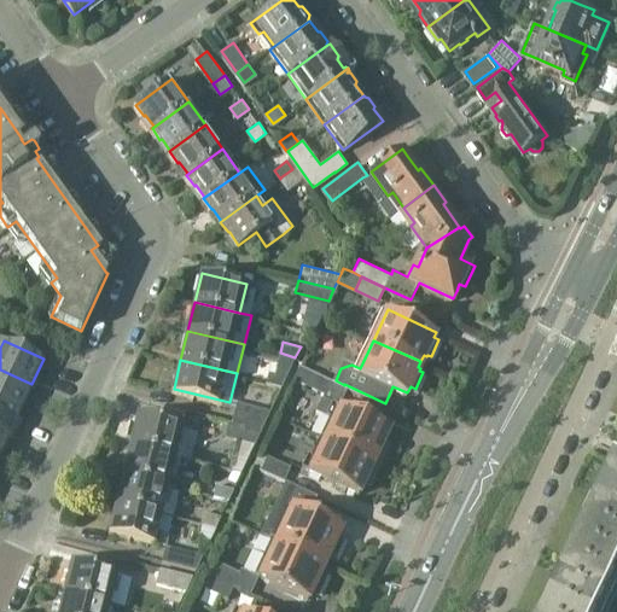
[(344,385),(336,380),(301,365),(295,377),(325,391),(316,409),(336,418),(326,437),(378,462),(388,442),(383,439),(390,426),(337,402),(344,385)]
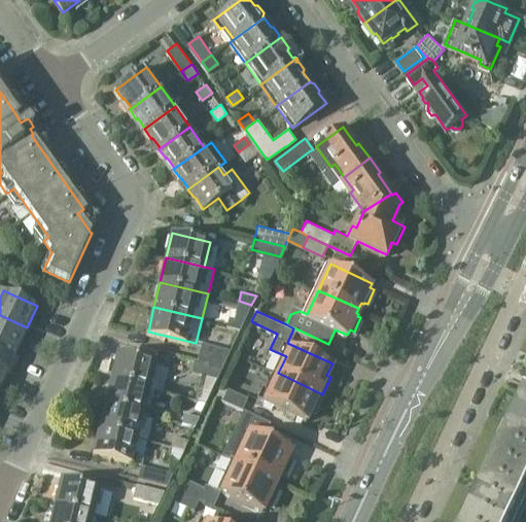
[(0,341),(16,349),(27,327),(0,315),(0,341)]
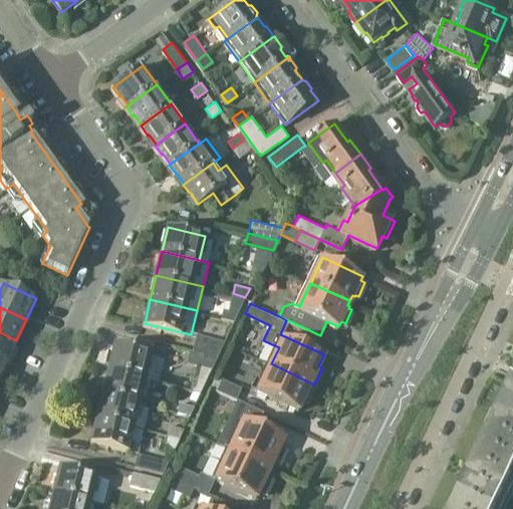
[(224,307),(222,317),(235,320),(239,311),(224,307)]
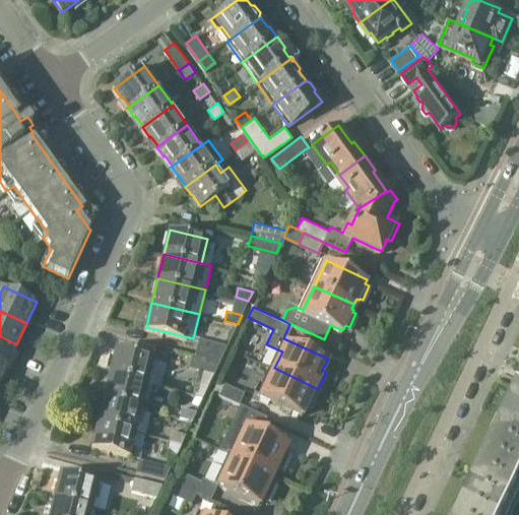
[(0,362),(7,366),(16,344),(0,336),(0,362)]
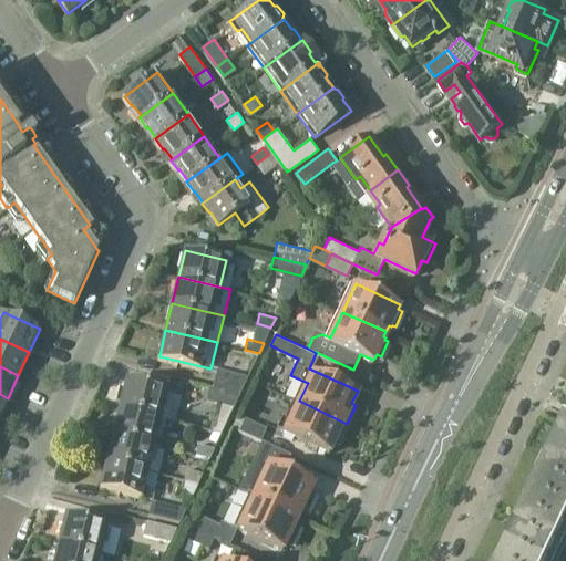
[(214,384),(240,391),(248,374),(218,366),(214,384)]
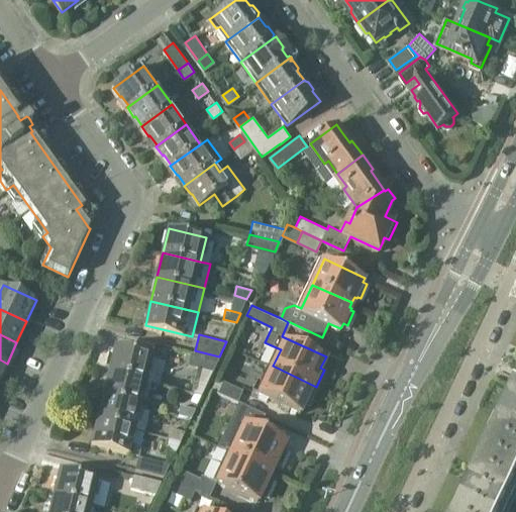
[(115,345),(109,370),(147,380),(146,381),(157,383),(163,356),(153,354),(115,345)]
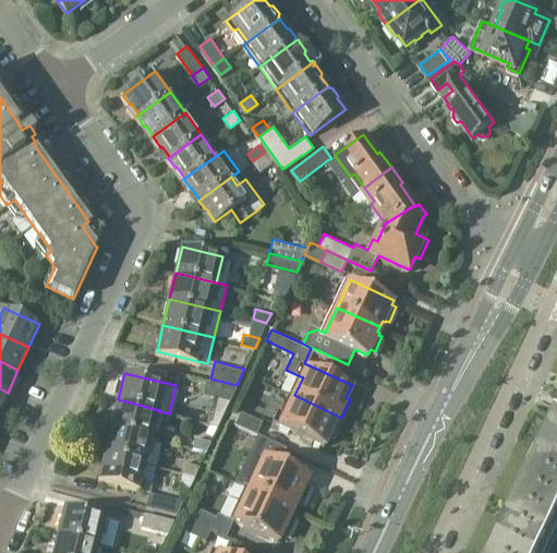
[(218,424),(237,385),(210,379),(209,380),(207,379),(204,393),(214,396),(207,422),(218,424)]
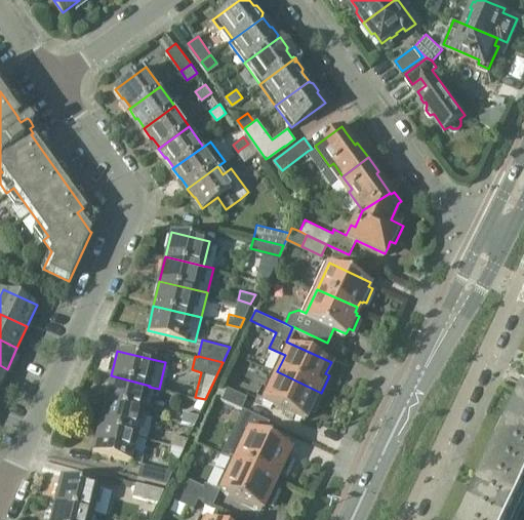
[(257,382),(252,393),(305,417),(310,406),(314,408),(321,393),(277,371),(270,388),(257,382)]
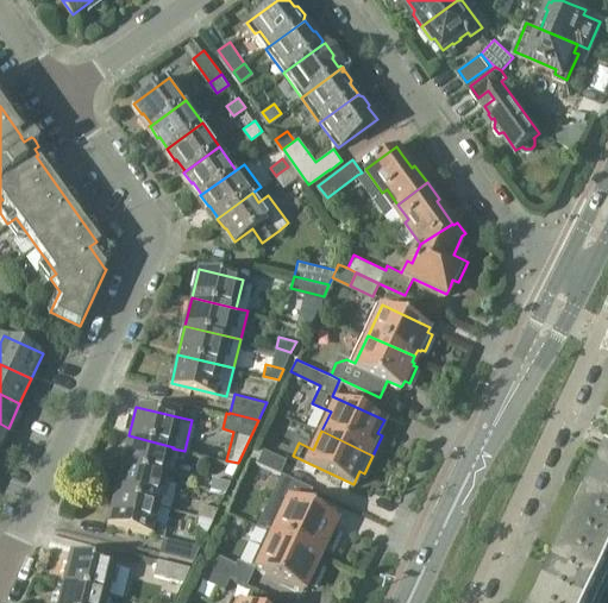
[(129,435),(123,464),(167,475),(170,463),(173,448),(174,447),(129,435)]
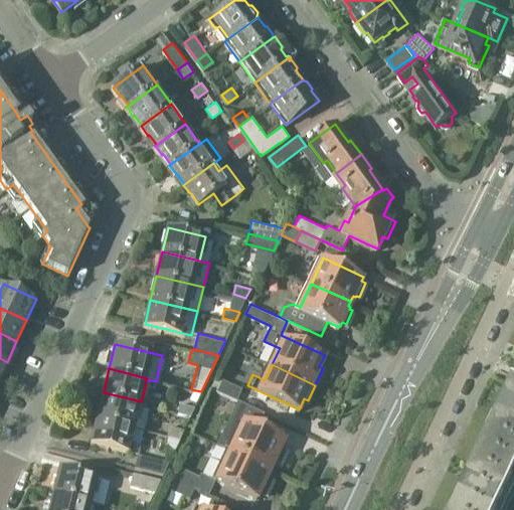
[(223,378),(217,390),(237,399),(242,387),(223,378)]
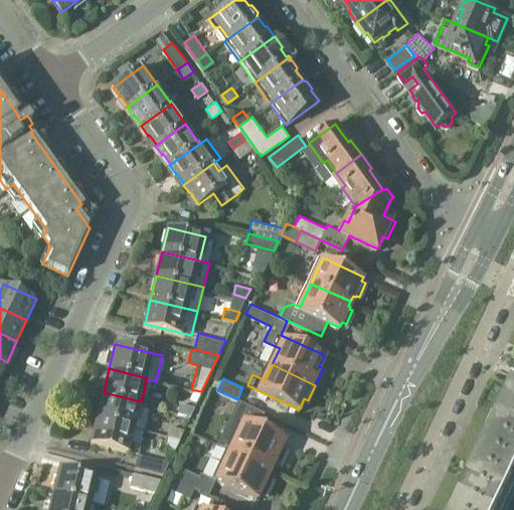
[(499,509),(513,479),(513,384),(500,414),(482,452),(454,509),(499,509)]
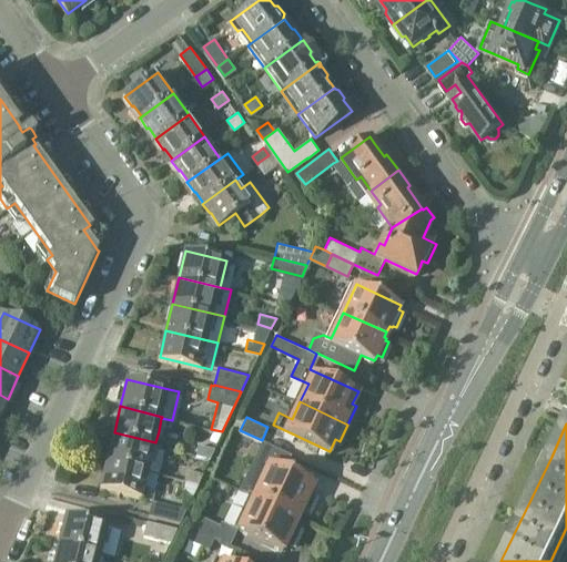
[(114,432),(108,459),(137,466),(149,469),(155,442),(114,432)]
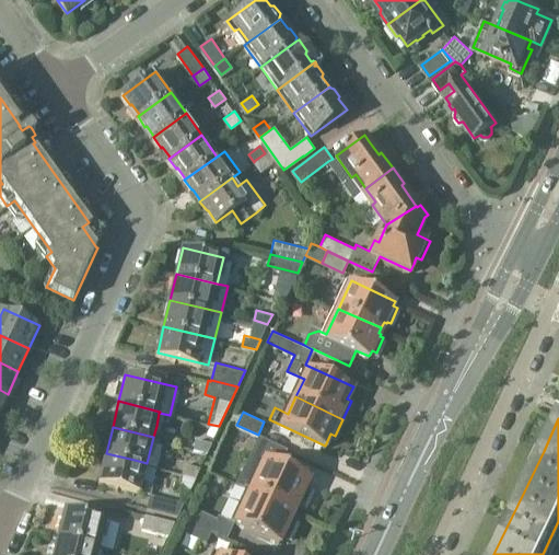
[(197,438),(195,448),(208,451),(212,441),(197,438)]
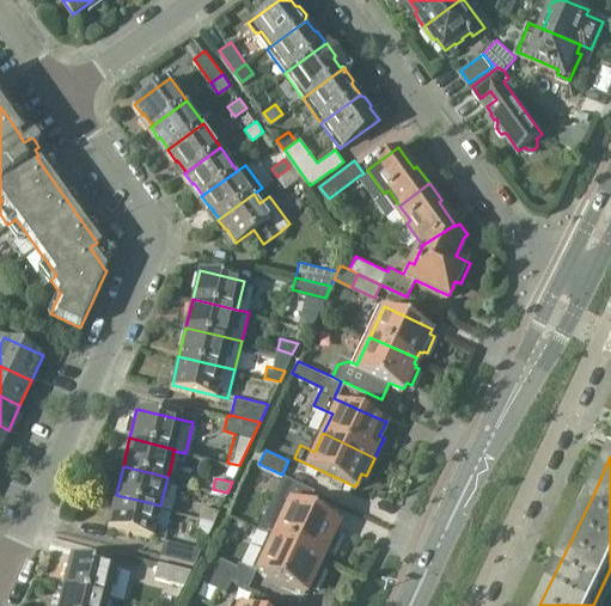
[(274,516),(267,531),(274,533),(321,556),(322,555),(324,549),(327,550),(328,549),(330,550),(340,531),(335,528),(338,520),(307,506),(315,489),(299,481),(292,478),(283,495),(291,499),(288,502),(280,520),(274,516)]
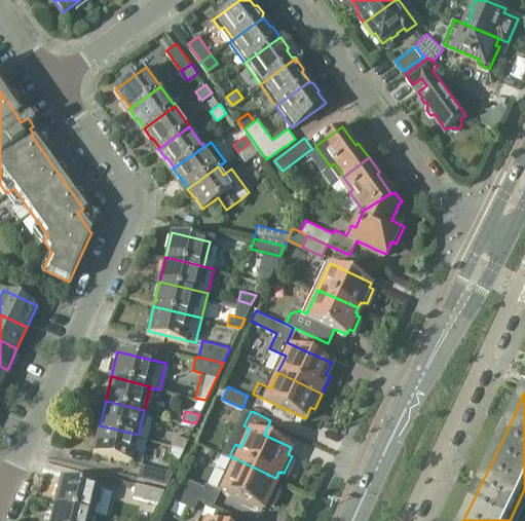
[(100,425),(94,450),(136,461),(138,451),(134,450),(138,435),(126,432),(100,425)]
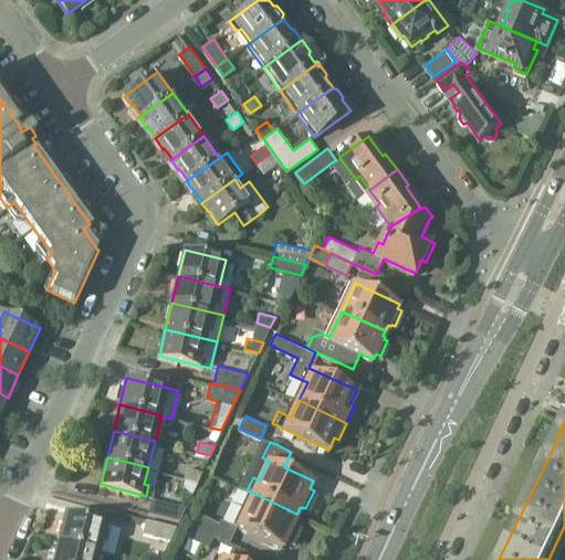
[(185,477),(190,478),(198,481),(202,471),(187,466),(185,477)]
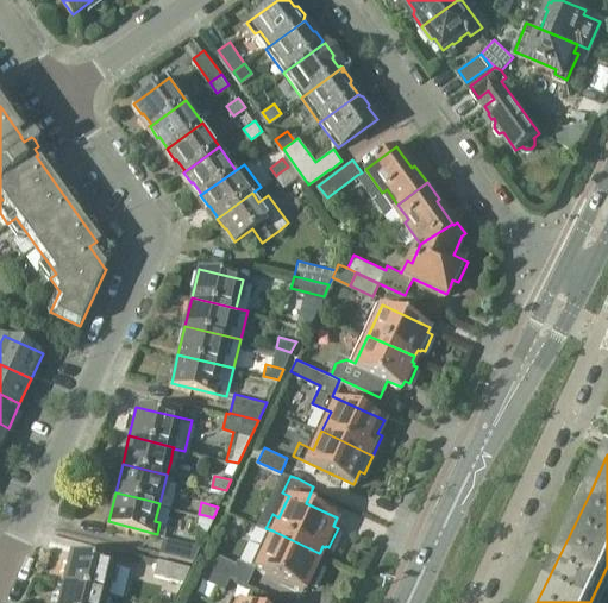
[(273,531),(256,566),(304,589),(308,580),(313,582),(321,563),(319,561),(319,560),(317,559),(319,553),(273,531)]
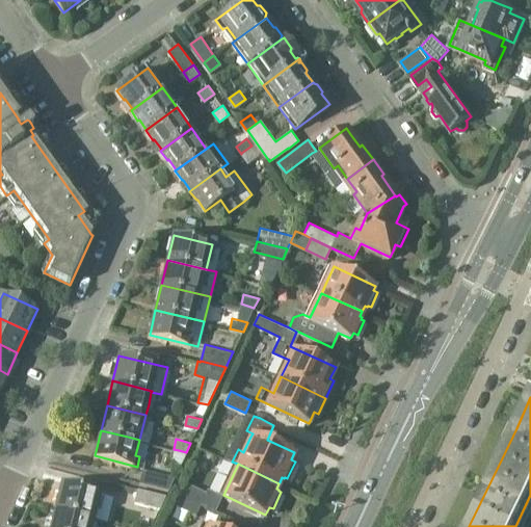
[(175,476),(143,468),(139,481),(169,489),(175,476)]
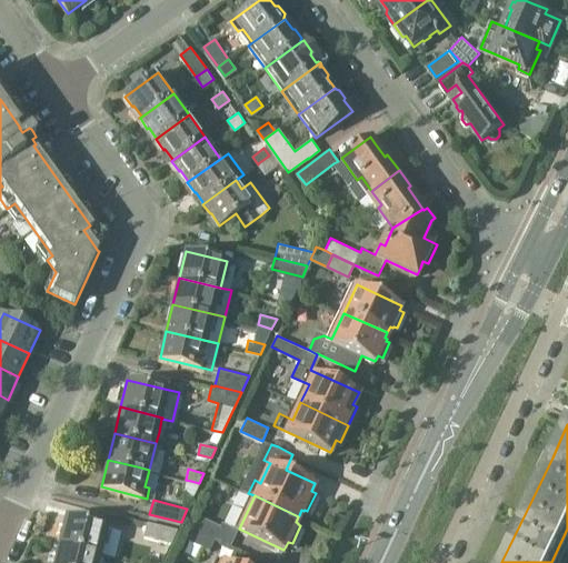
[(195,512),(189,524),(216,536),(231,544),(239,528),(223,520),(221,524),(200,514),(195,512)]
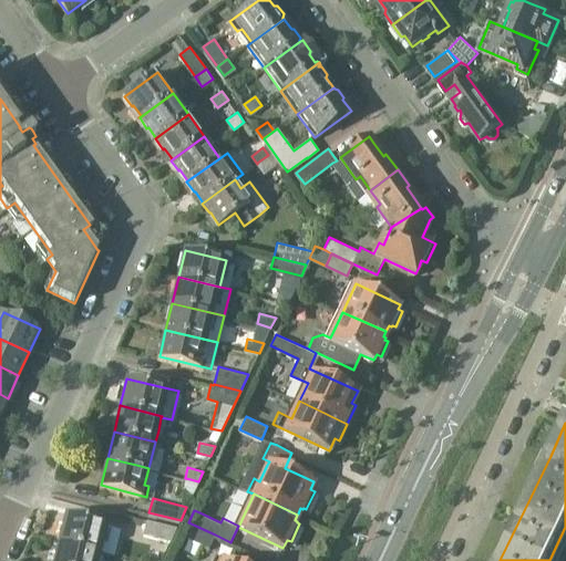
[(64,515),(59,538),(101,549),(106,525),(64,515)]
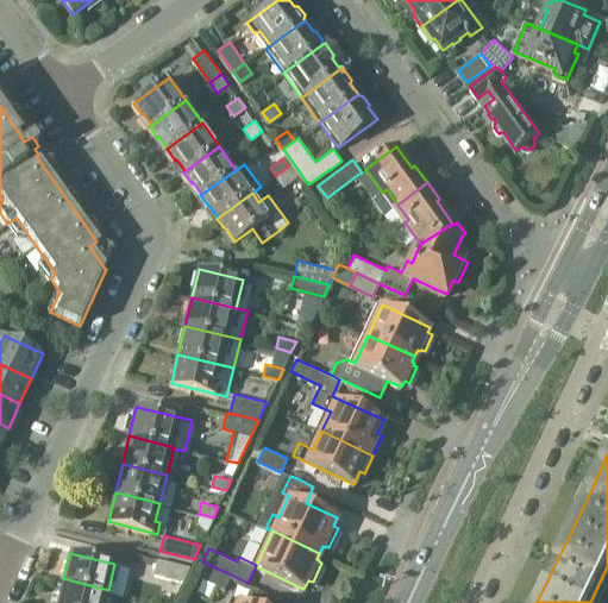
[(190,565),(158,558),(155,572),(185,579),(190,565)]
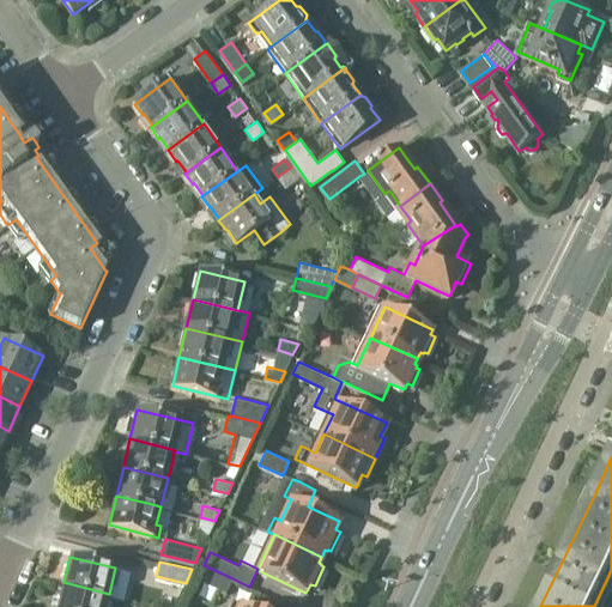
[(204,565),(197,578),(198,578),(226,593),(232,578),(204,565)]
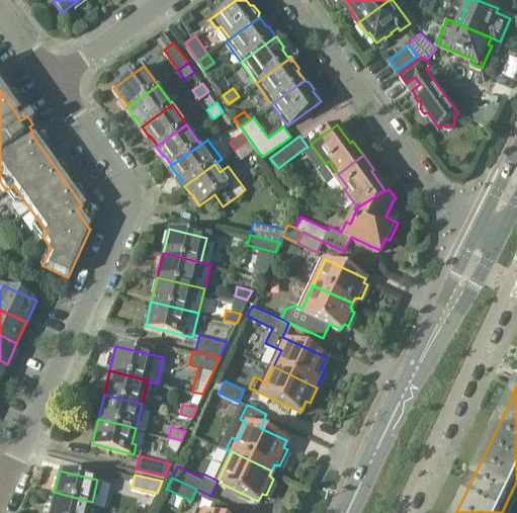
[(49,512),(89,512),(92,502),(54,492),(49,512)]
